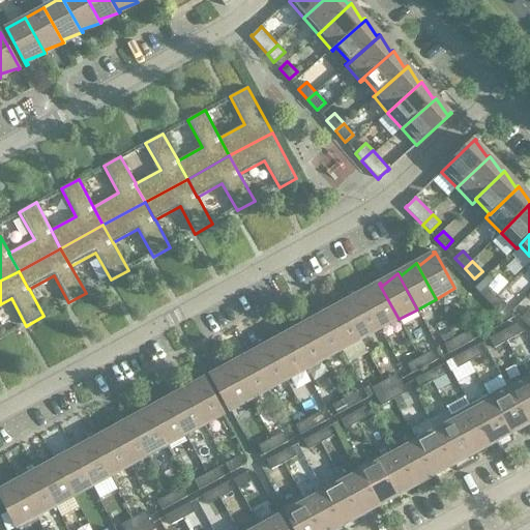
[(399,319),(379,284),(363,295),(361,293),(360,294),(380,329),(399,319)]
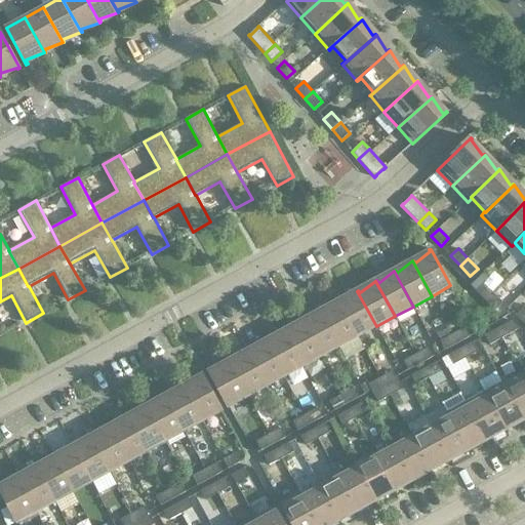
[(483,283),(476,290),(485,300),(493,293),(483,283)]
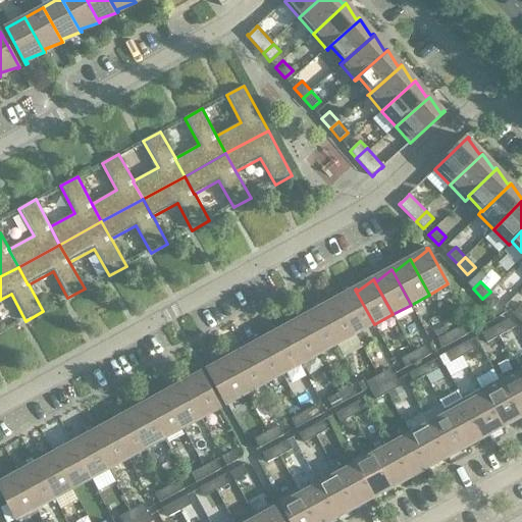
[(374,324),(355,290),(340,301),(337,299),(336,300),(356,334),(374,324)]
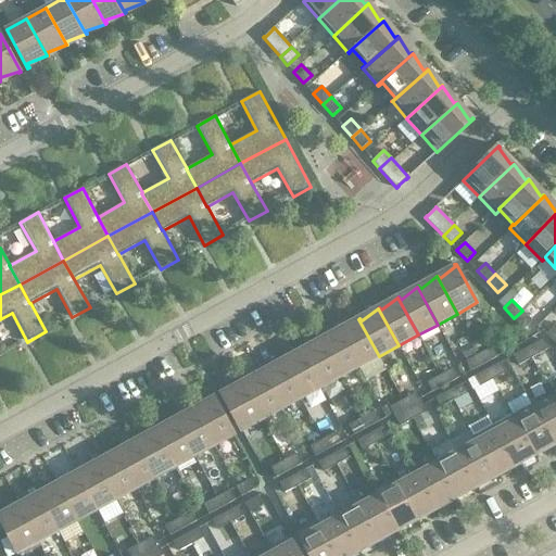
[(532,320),(522,311),(514,318),(525,329),(532,320)]
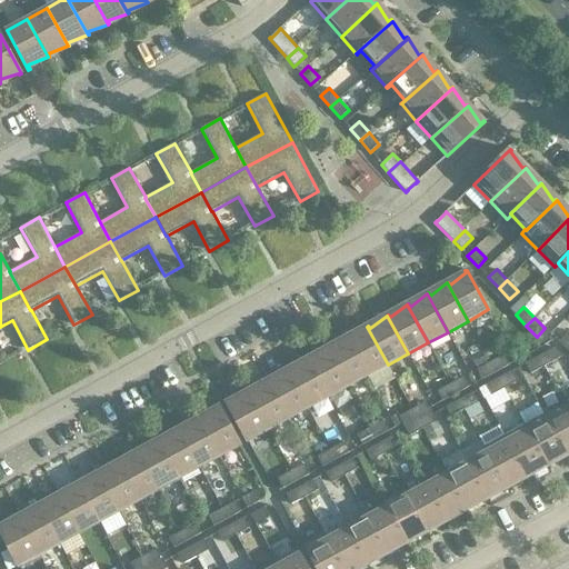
[(388,365),(367,327),(350,339),(348,337),(347,338),(368,376),(388,365)]
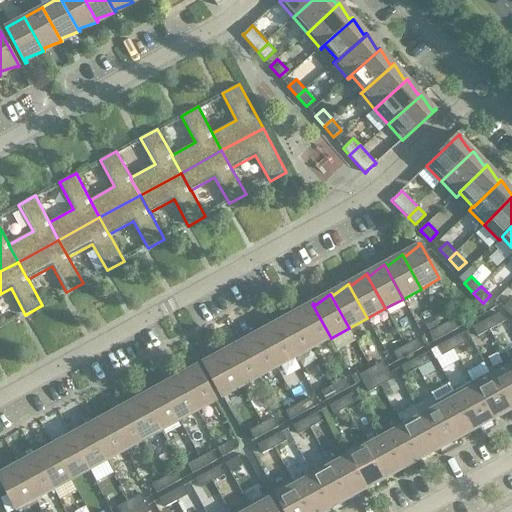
[(511,298),(503,308),(510,315),(511,312),(511,298)]
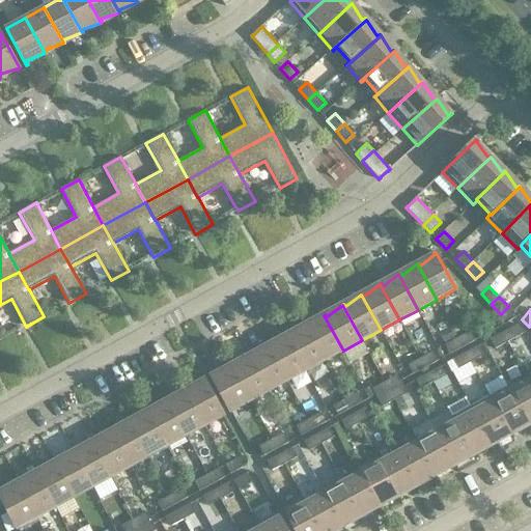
[(343,351),(324,315),(308,327),(306,325),(305,325),(325,361),(343,351)]
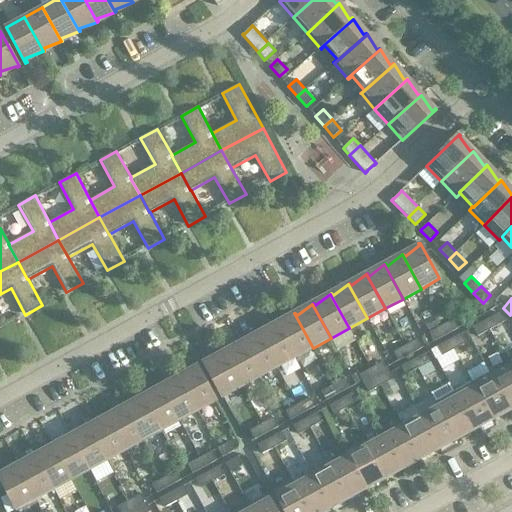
[(501,311),(496,314),(501,323),(506,320),(501,311)]
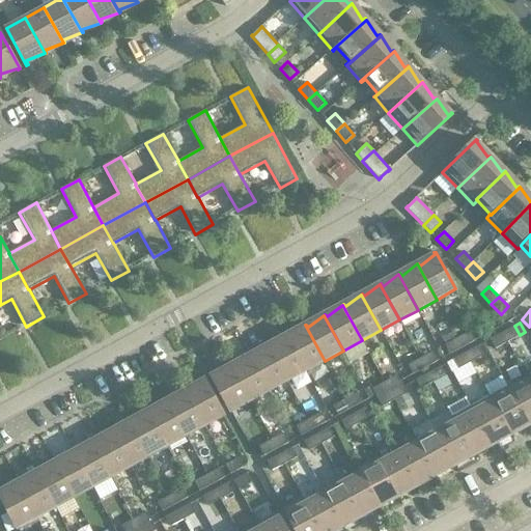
[(325,361),(305,325),(289,337),(287,334),(286,335),(306,371),(325,361)]
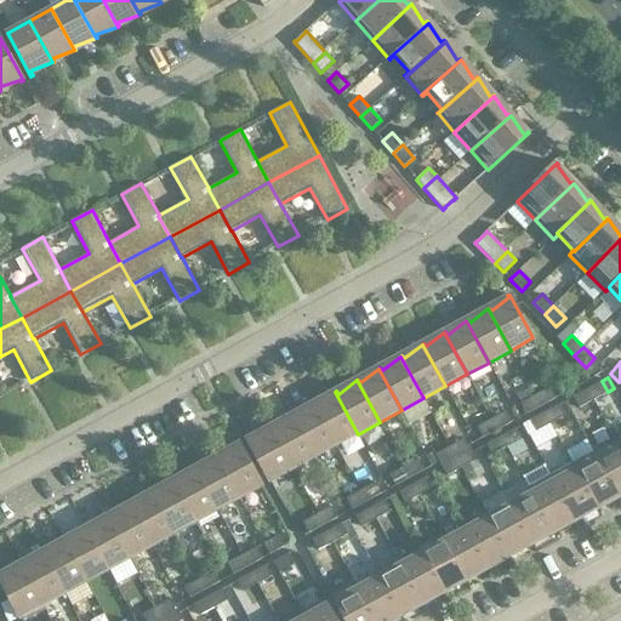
[(608,392),(602,381),(587,389),(593,400),(608,392)]
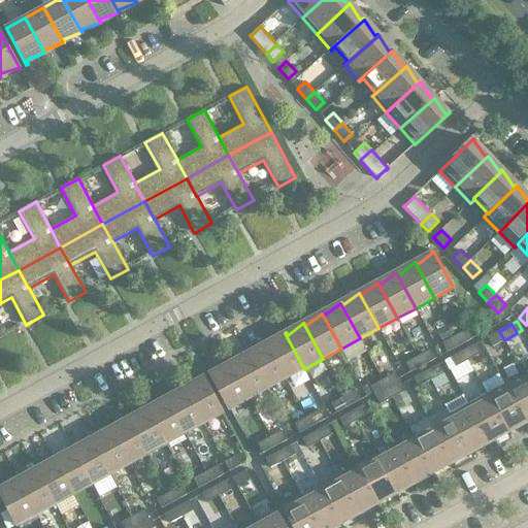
[(467,329),(455,336),(460,345),(472,338),(467,329)]
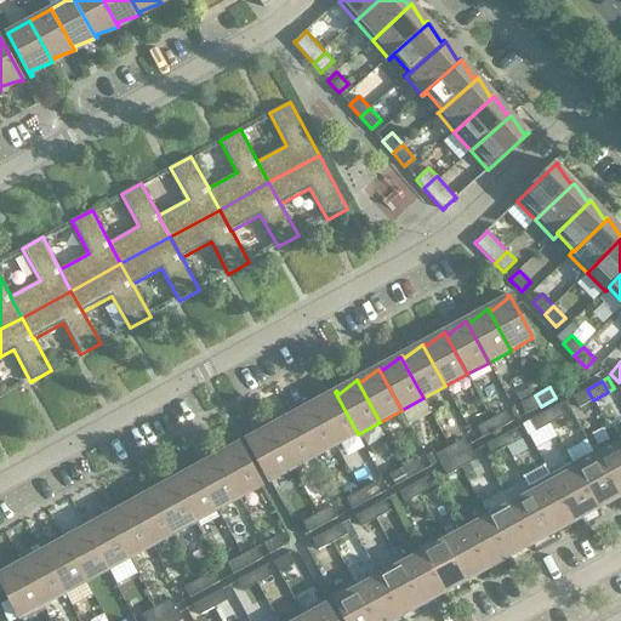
[(593,400),(587,389),(573,397),(579,408),(593,400)]
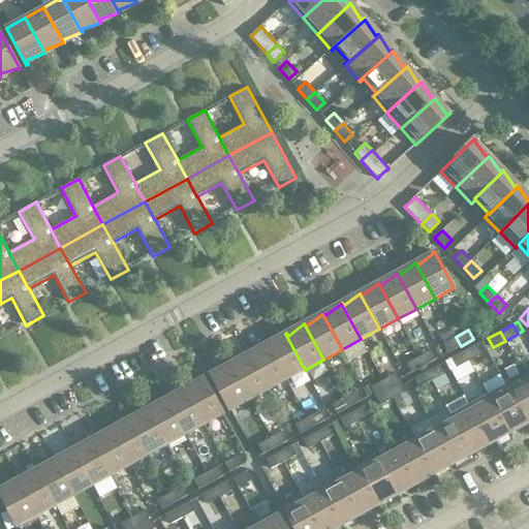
[(305,370),(285,334),(270,346),(268,343),(267,344),(286,379),(305,370)]
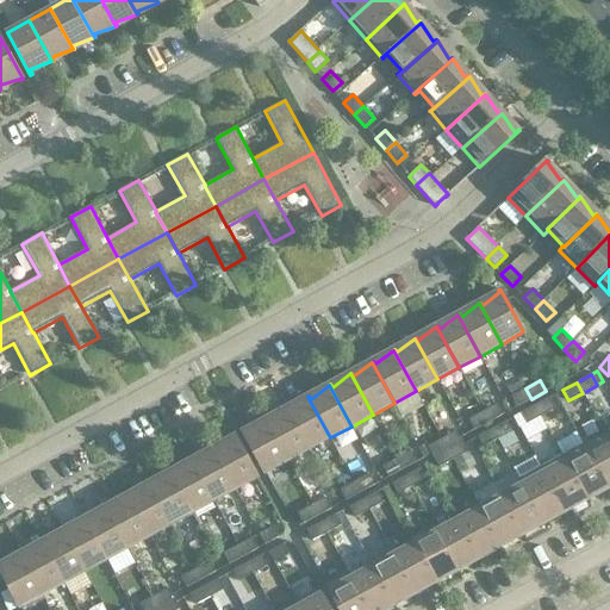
[(531,399),(526,388),(511,396),(517,406),(531,399)]
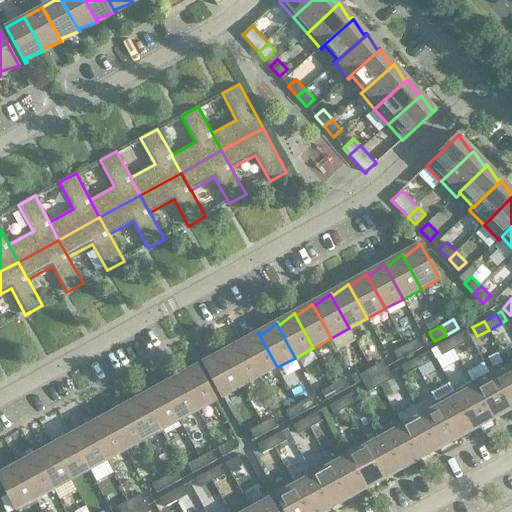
[(277,367),(258,333),(243,344),(241,342),(240,343),(259,377),(277,367)]
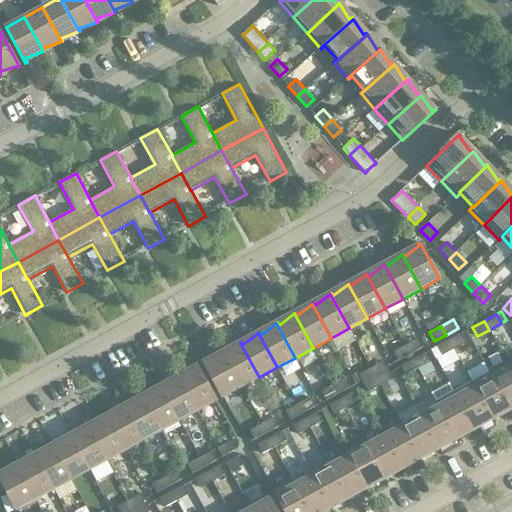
[(465,342),(461,334),(449,340),(454,349),(465,342)]
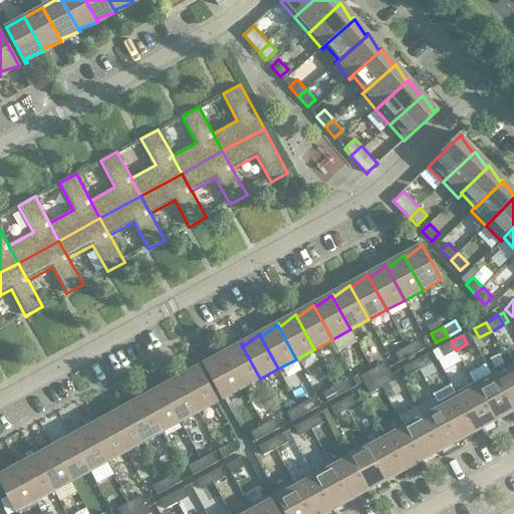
[(419,340),(407,347),(412,355),(424,349),(419,340)]
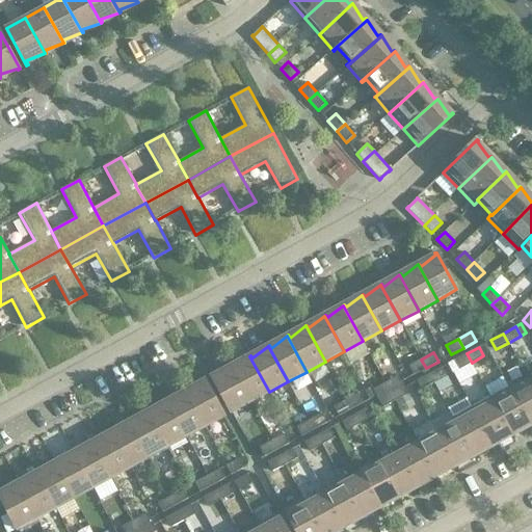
[(472,363),(467,353),(454,361),(459,370),(472,363)]
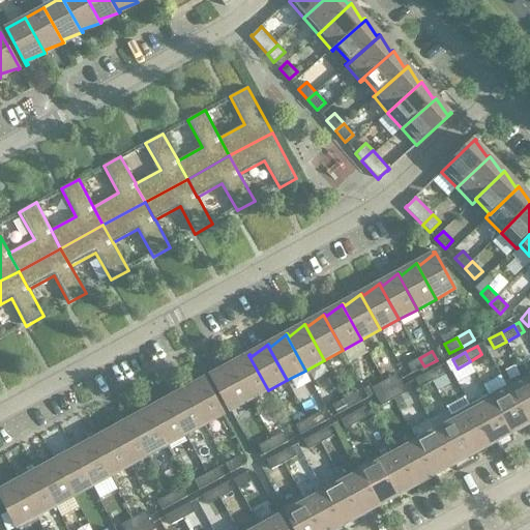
[(268,390),(248,355),(233,366),(231,364),(230,364),(249,401),(268,390)]
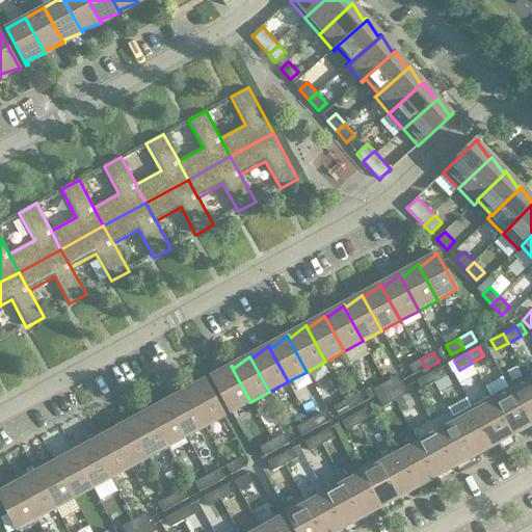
[(426,368),(421,360),(408,366),(414,375),(426,368)]
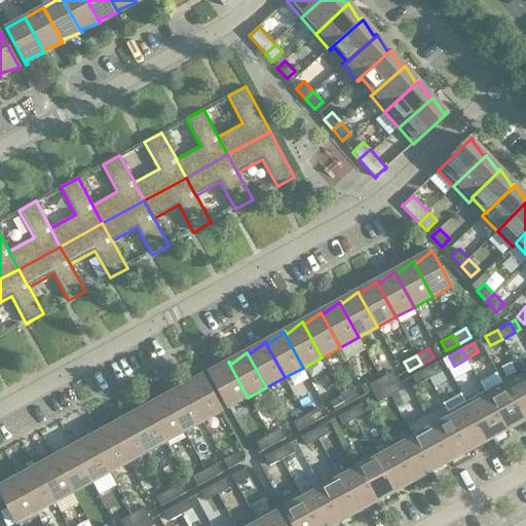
[(248,398),(228,362),(212,375),(210,370),(209,371),(228,408),(248,398)]
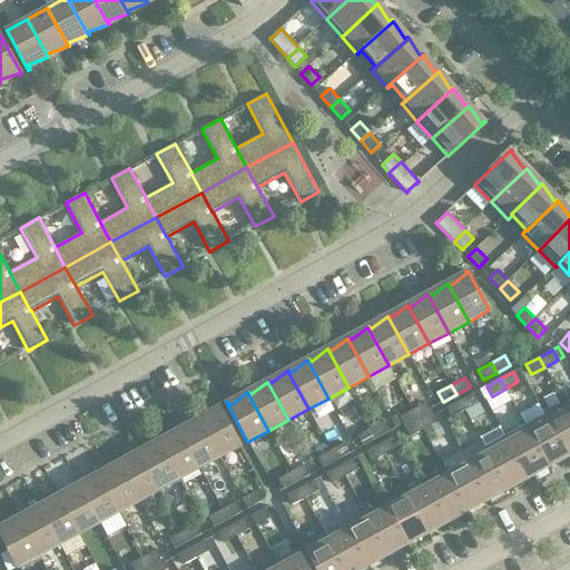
[(479,403),(473,393),(460,401),(465,411),(479,403)]
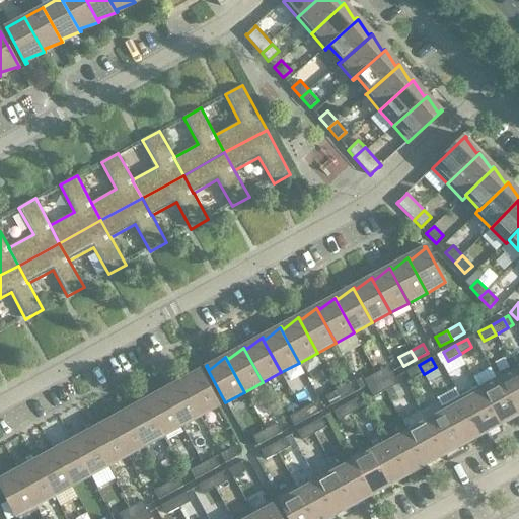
[(424,374),(419,365),(406,371),(412,380),(424,374)]
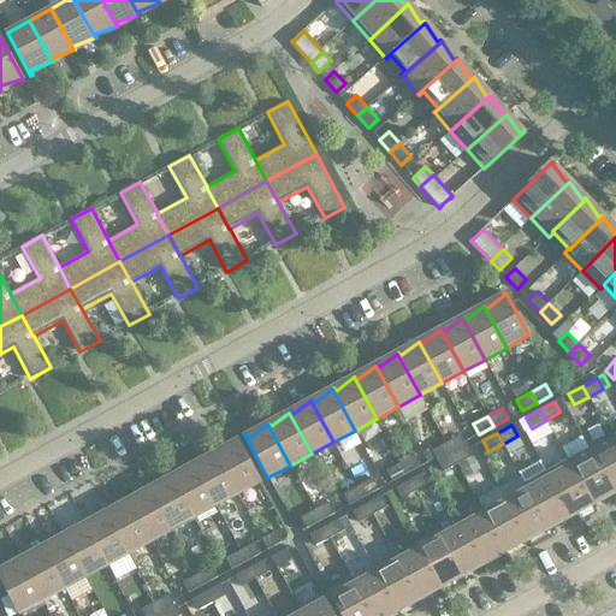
[(461,436),(446,443),(451,454),(466,445),(461,436)]
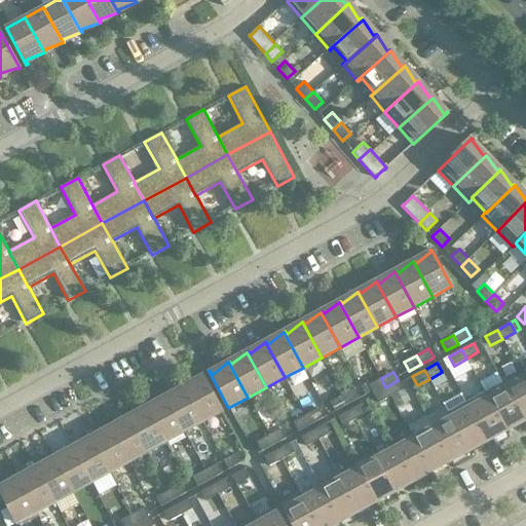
[(525,416),(525,380),(521,373),(503,382),(524,420),(525,420),(524,417),(525,416)]
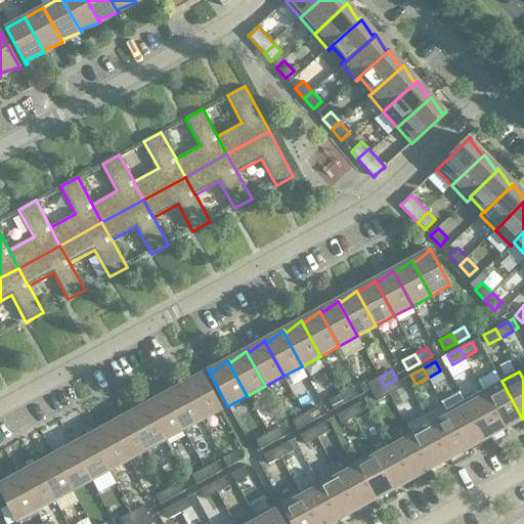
[(221,410),(201,374),(200,375),(201,376),(185,387),(183,385),(182,386),(202,421),(221,410)]
